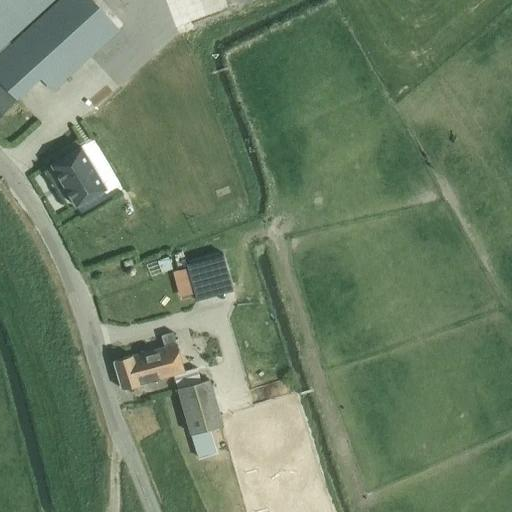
[(0,0),(0,49),(53,0),(0,0)]
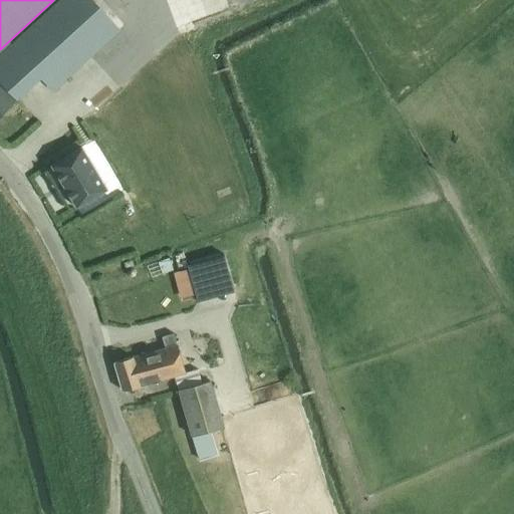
[(40,77),(52,90),(118,29),(91,0),(60,0),(0,55),(0,114),(17,97),(18,98),(40,77)]
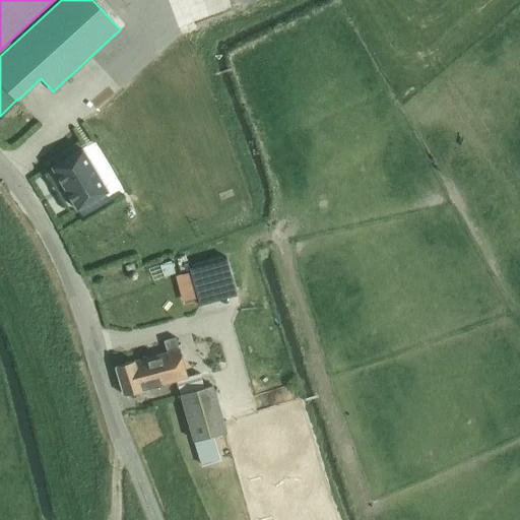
[(217,20),(286,0),(214,0),(211,1),(217,20)]
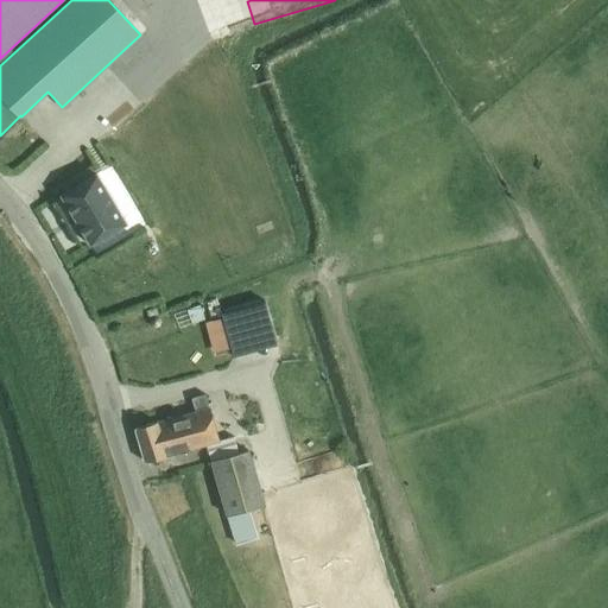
[(125,222),(95,172),(61,194),(90,242),(125,222)]
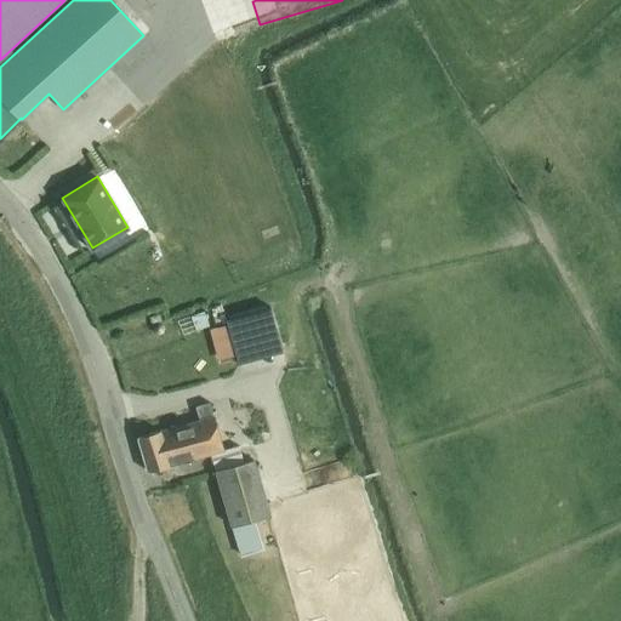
[(283,351),(271,307),(224,319),(226,324),(234,355),(235,364),(283,351)]
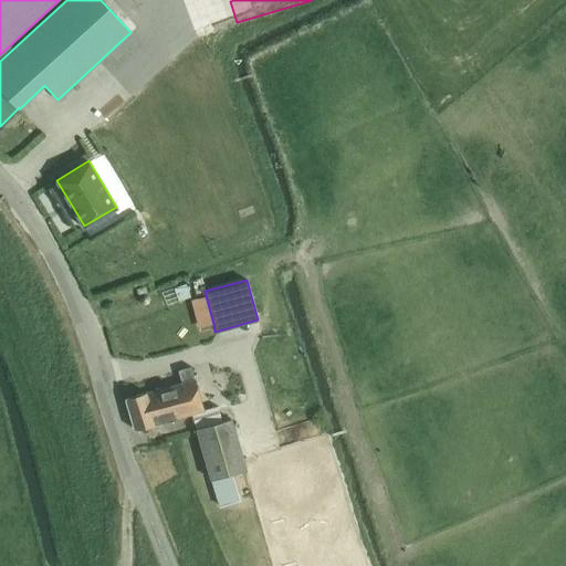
[(213,324),(206,295),(190,300),(198,327),(213,324)]
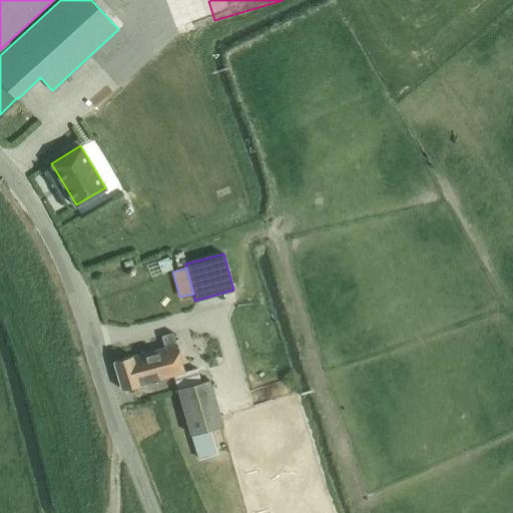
[(211,379),(199,382),(196,369),(183,372),(173,333),(161,336),(164,348),(132,357),(132,356),(113,361),(122,390),(140,385),(139,384),(172,375),(189,435),(224,426),(211,379)]
